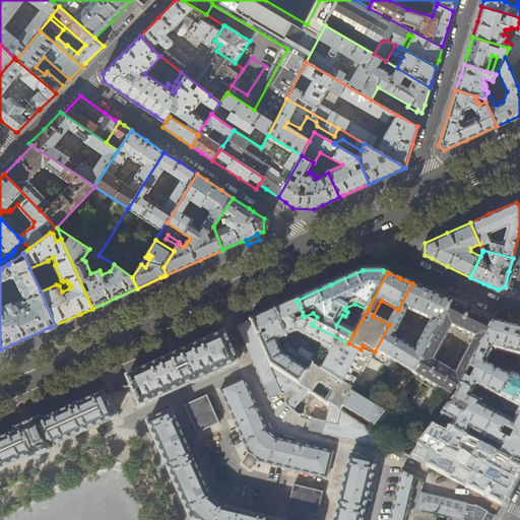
[(163,284),(160,277),(137,288),(140,295),(163,284)]
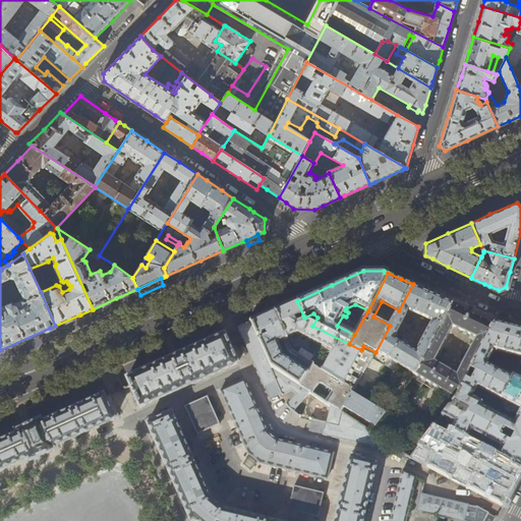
[(396,362),(415,374),(454,302),(431,292),(413,284),(399,310),(390,326),(375,352),(372,356),(390,368),(391,368),(393,368),(396,362)]
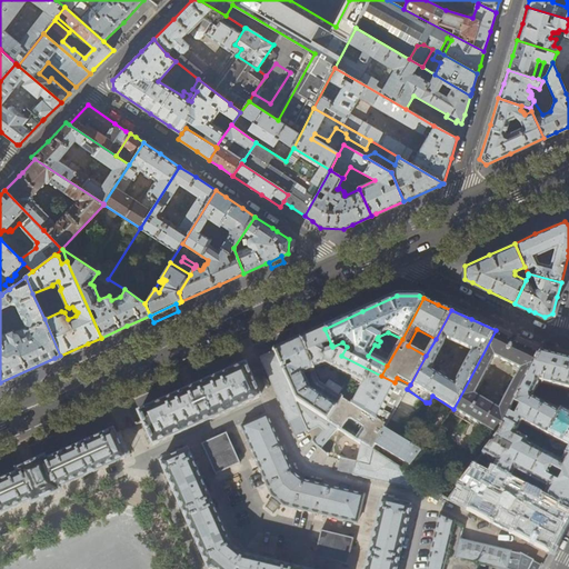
[(312,333),(299,340),(313,370),(326,365),(362,383),(352,403),(343,398),(327,421),(372,451),(376,446),(385,430),(407,389),(402,387),(396,399),(388,396),(395,382),(381,376),(341,356),(335,352),(333,349),(326,353),(325,349),(331,345),(325,329),(312,333)]
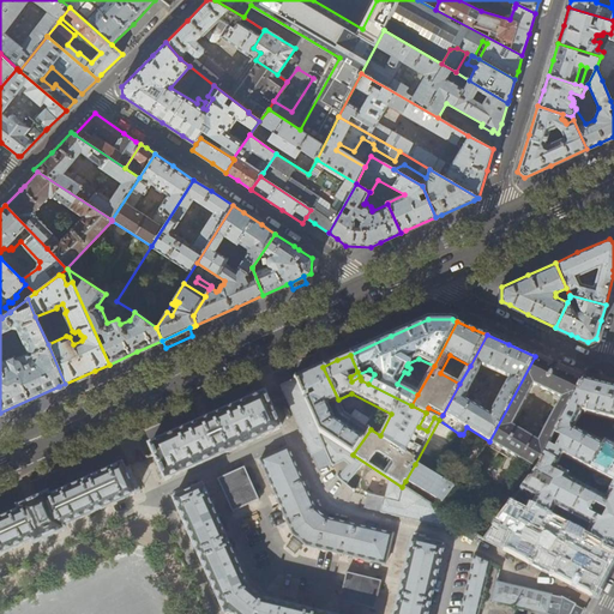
[(548,447),(555,435),(583,380),(555,366),(535,356),(489,441),(536,470),(543,457),(548,447)]
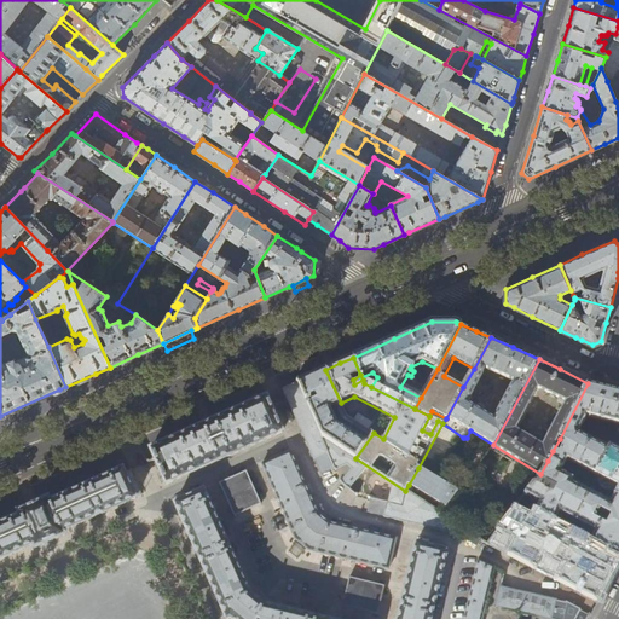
[(312,376),(298,382),(306,399),(314,395),(317,400),(308,405),(323,437),(356,458),(374,433),(357,423),(350,433),(337,424),(330,409),(341,404),(341,403),(325,370),(312,376)]
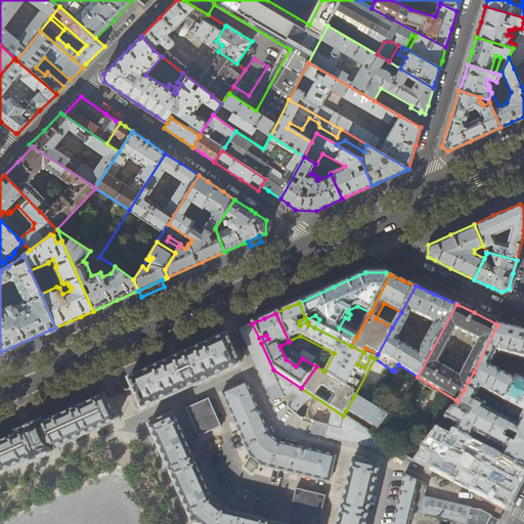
[(390,453),(394,448),(343,416),(301,388),(273,369),(261,343),(259,338),(252,323),(252,324),(239,330),(241,333),(239,333),(241,335),(242,335),(272,401),(282,397),(284,399),(294,394),(298,398),(290,408),(302,419),(303,419),(303,420),(312,422),(312,421),(313,422),(311,434),(325,437),(325,438),(382,452),(383,448),(390,453)]
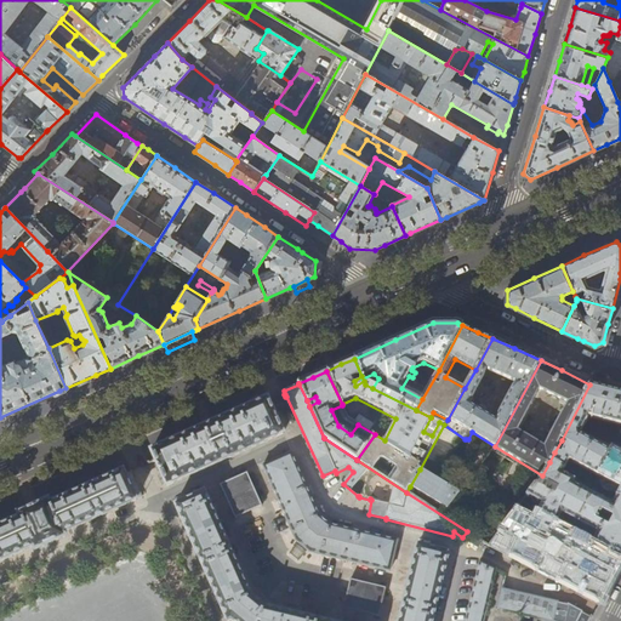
[(620,392),(616,391),(590,385),(562,440),(568,444),(560,456),(554,453),(550,462),(564,469),(569,461),(597,476),(611,448),(603,443),(600,445),(580,434),(587,420),(587,417),(620,425),(620,392)]
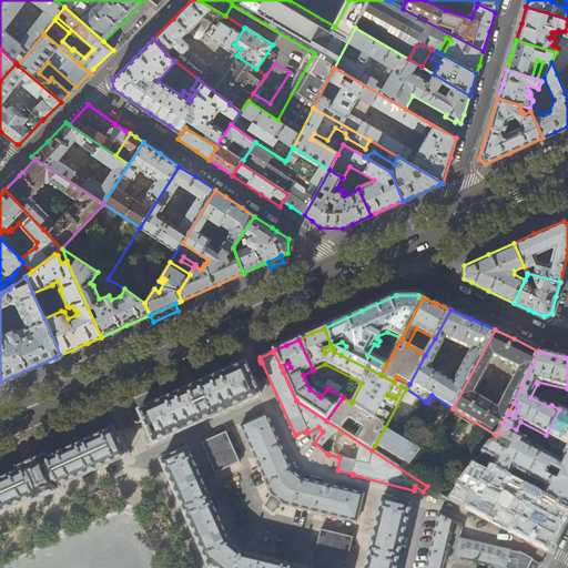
[(247,368),(247,367),(245,367),(244,365),(240,367),(188,391),(139,413),(140,416),(141,421),(152,445),(259,397),(246,369),(247,368)]
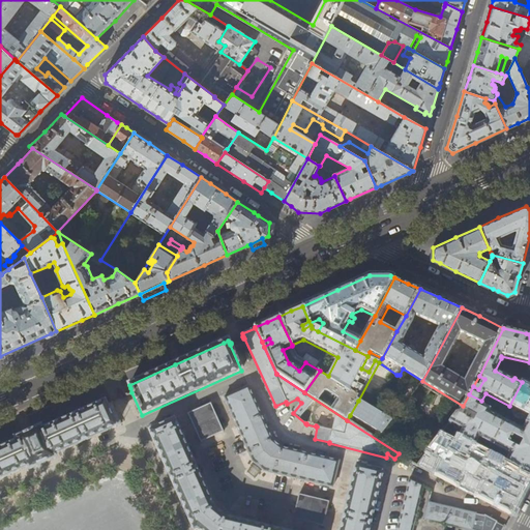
[(529,416),(526,424),(529,425),(529,385),(522,382),(509,406),(529,416)]
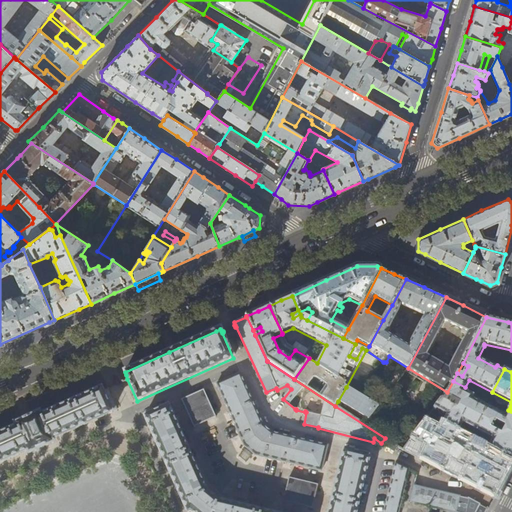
[(255,456),(321,471),(327,446),(272,433),(264,426),(240,374),(216,384),(244,446),(255,456)]
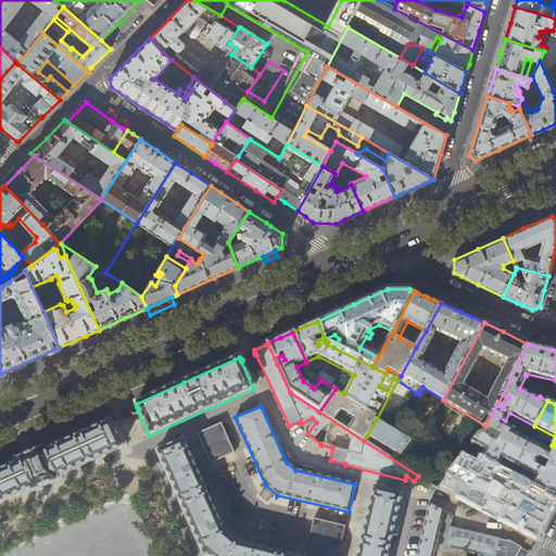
[(531,485),(532,487),(555,498),(555,446),(552,445),(547,453),(513,434),(515,431),(503,425),(505,420),(492,414),(485,426),(471,444),(485,452),(481,460),(498,469),(503,462),(534,478),(531,485)]
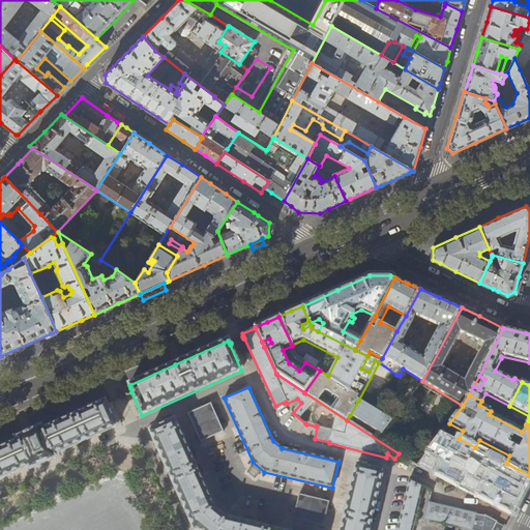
[(391,421),(358,401),(350,415),(382,434),(391,421)]
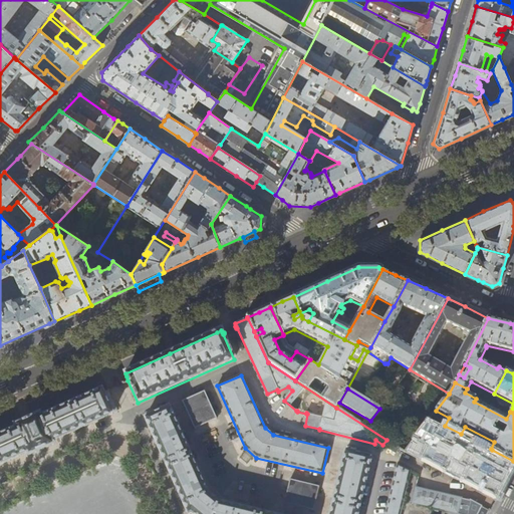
[(112,415),(102,392),(101,390),(41,417),(40,414),(35,417),(28,420),(19,424),(15,425),(17,428),(0,435),(0,464),(27,453),(28,456),(53,445),(51,442),(112,415)]
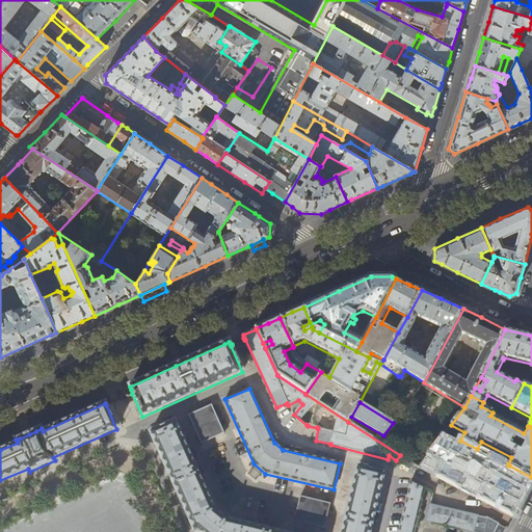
[(202,444),(224,433),(211,405),(188,416),(202,444)]
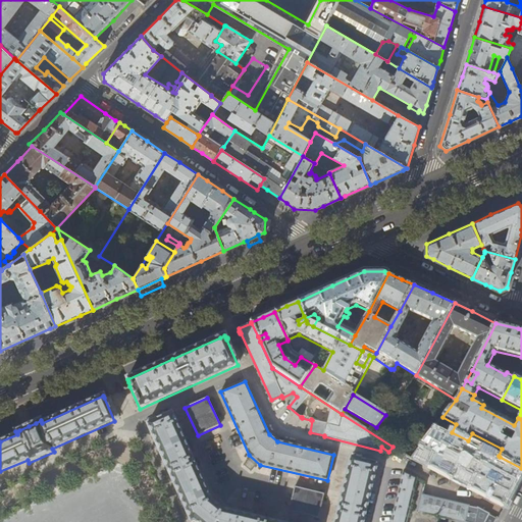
[(270,521),(222,510),(211,501),(171,414),(148,425),(191,521),(192,521),(194,521),(270,521)]
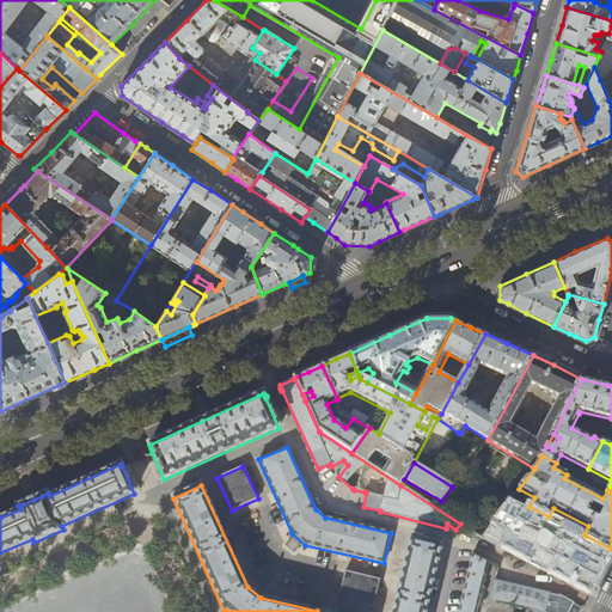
[(603,574),(611,554),(611,549),(586,536),(581,544),(544,525),(549,516),(530,507),(525,515),(507,506),(493,525),(510,534),(502,549),(567,582),(570,576),(579,580),(575,587),(589,594),(591,595),(603,574)]
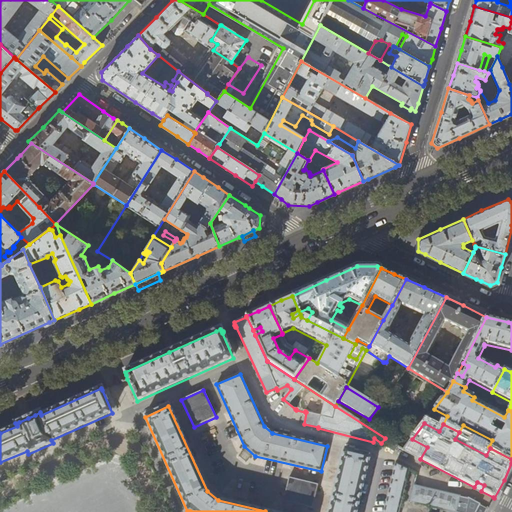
[(328,511),(355,511),(369,456),(344,450),(328,511)]
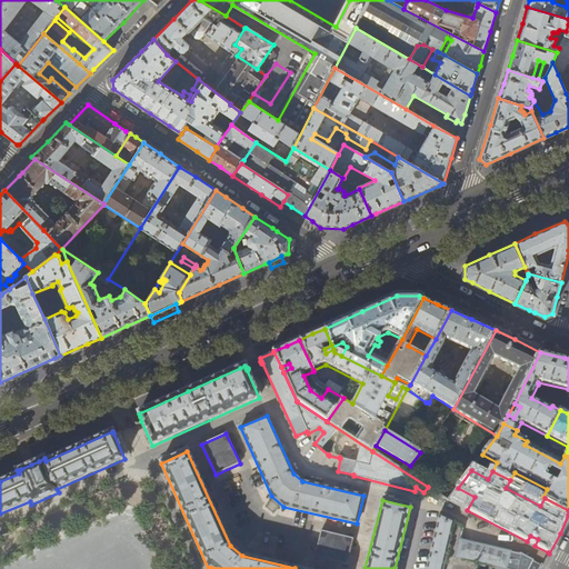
[(426,568),(442,568),(455,521),(440,513),(426,568)]
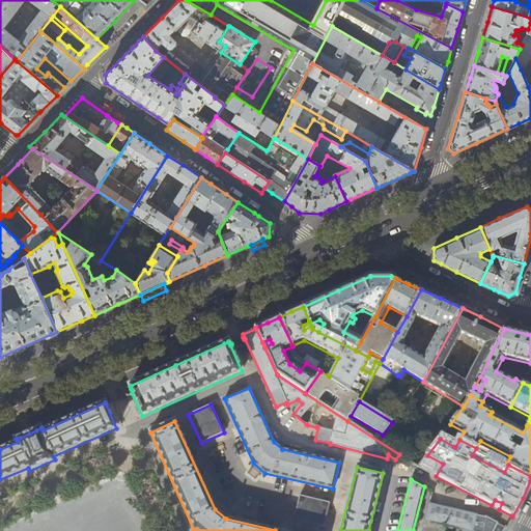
[(292,519),(324,527),(330,503),(299,495),(292,519)]
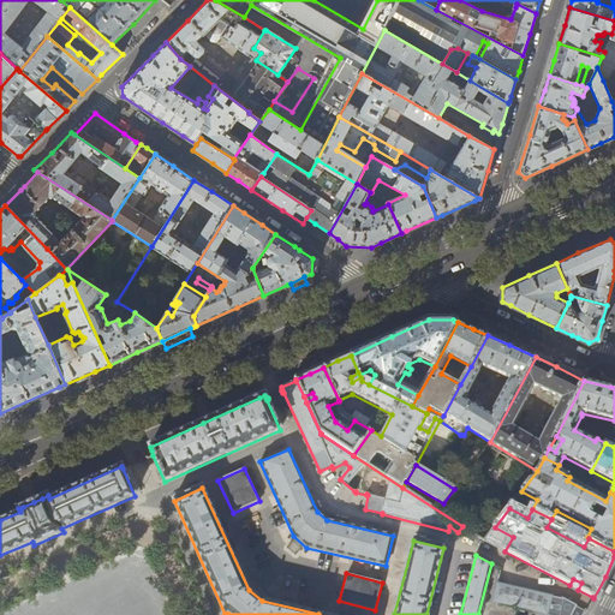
[(493,603),(547,614),(568,614),(574,605),(561,598),(553,597),(553,596),(496,583),(493,603)]
